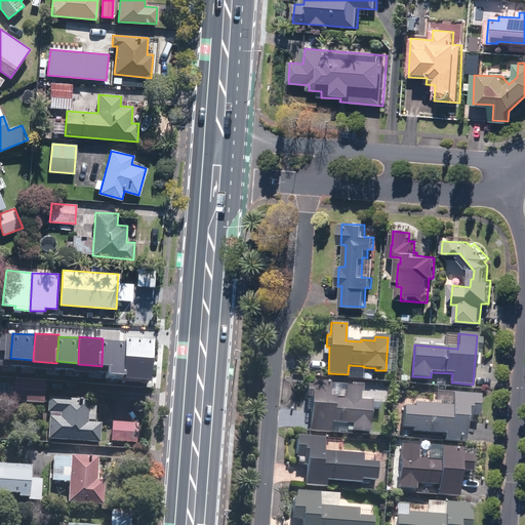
[(125,374),(125,377),(151,379),(154,339),(128,337),(127,341),(125,374)]
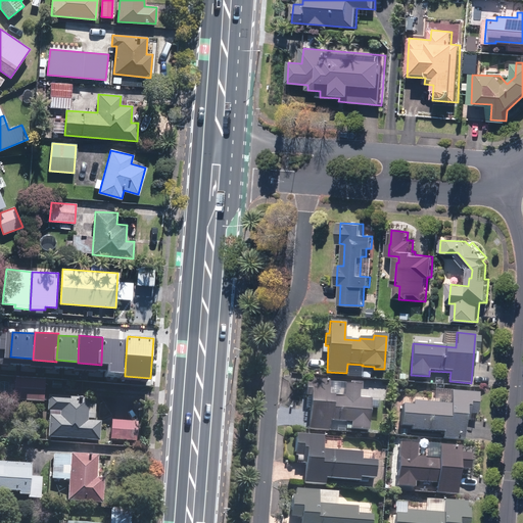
[(108,372),(125,373),(127,340),(102,338),(101,364),(109,364),(108,372)]
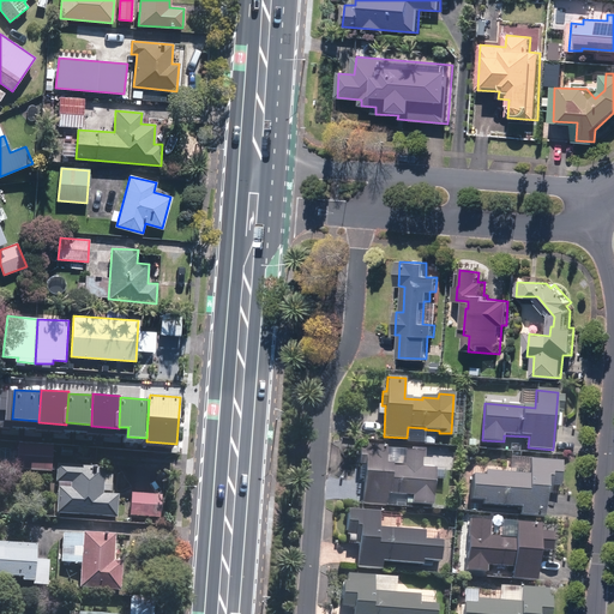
[(18,445),(17,470),(50,473),(53,447),(18,445)]
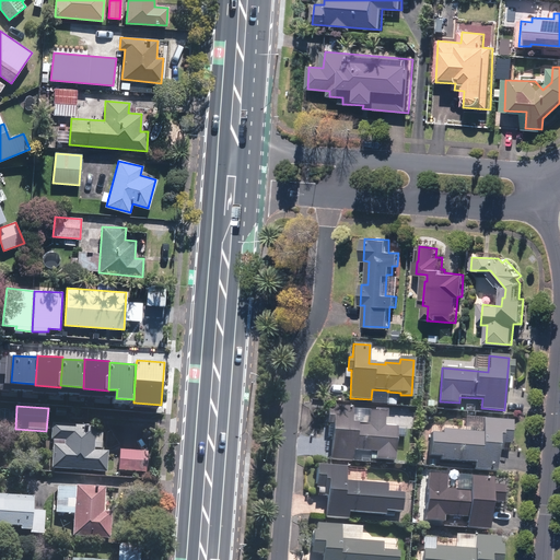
[(335,407),(329,459),(352,462),(353,451),(377,453),(377,458),(395,459),(397,429),(384,428),(385,412),(372,411),(371,427),(351,424),(352,409),(335,407)]
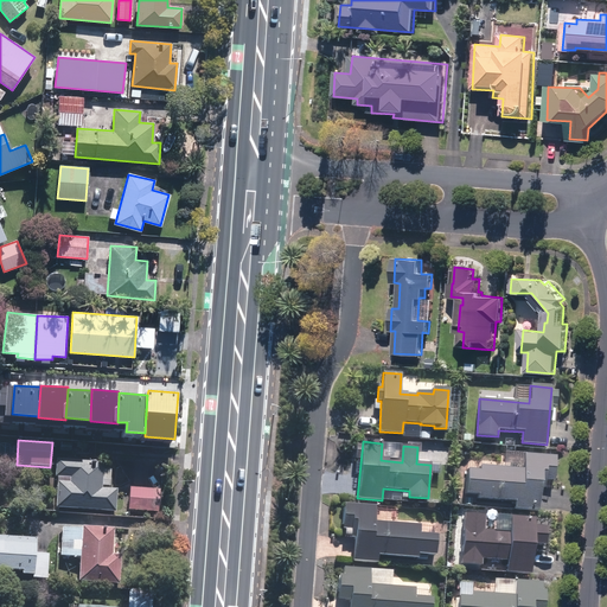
[(467,471),(465,494),(478,496),(478,499),(515,502),(515,508),(538,509),(540,489),(545,489),(545,480),(554,480),(556,457),(525,454),(524,471),(480,467),(480,472),(467,471)]
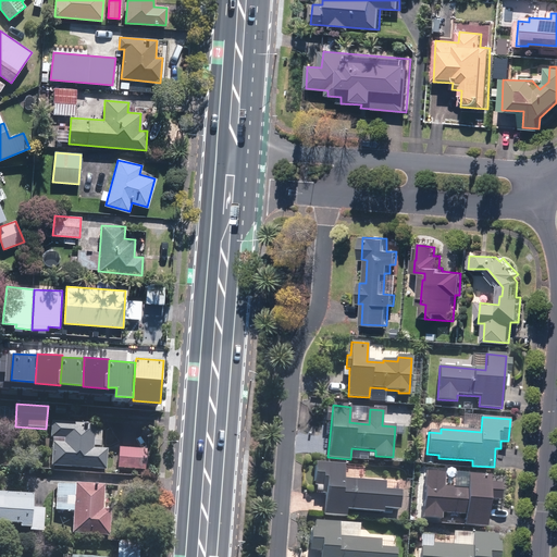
[(54,443),(52,463),(106,468),(107,449),(94,448),(95,446),(99,446),(100,433),(96,433),(96,424),(52,421),(51,437),(66,438),(66,443),(54,443)]
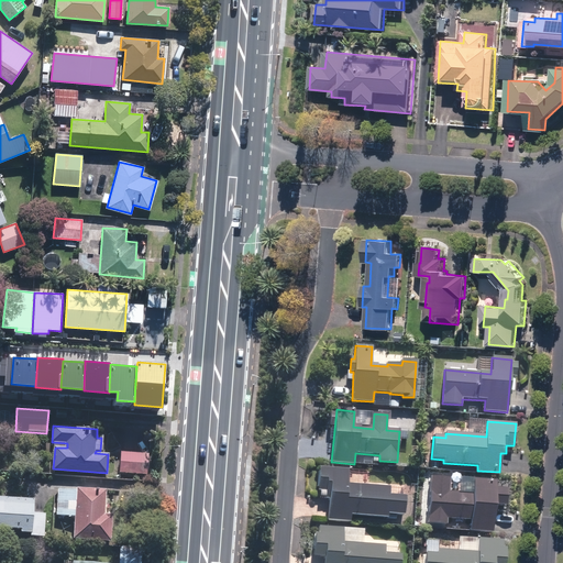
[(147,455),(121,453),(119,472),(145,474),(147,455)]
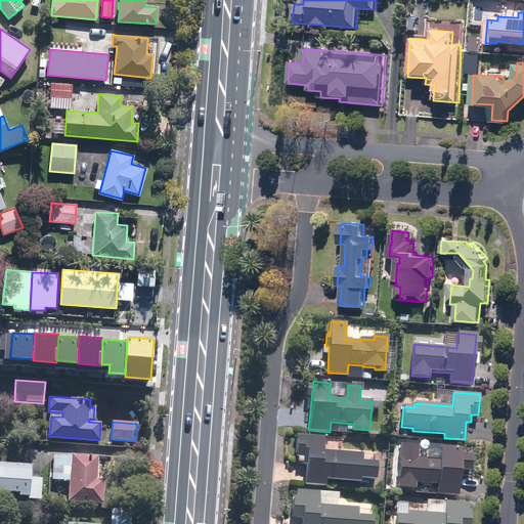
[(307,463),(305,484),(326,485),(326,479),(360,482),(360,479),(376,480),(377,464),(361,463),(362,453),(322,451),(323,437),(299,435),(297,455),(304,456),(304,463),(307,463)]
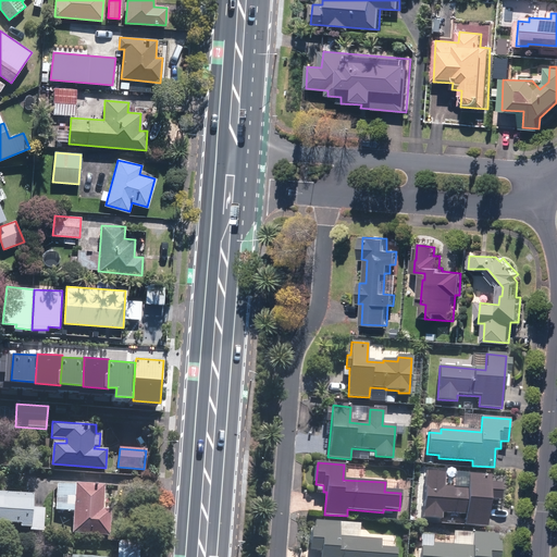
[(428,471),(423,518),(442,519),(442,512),(466,515),(465,523),(487,525),(489,499),(499,500),(500,483),(491,483),(491,477),(468,474),(467,492),(444,490),(445,472),(428,471)]
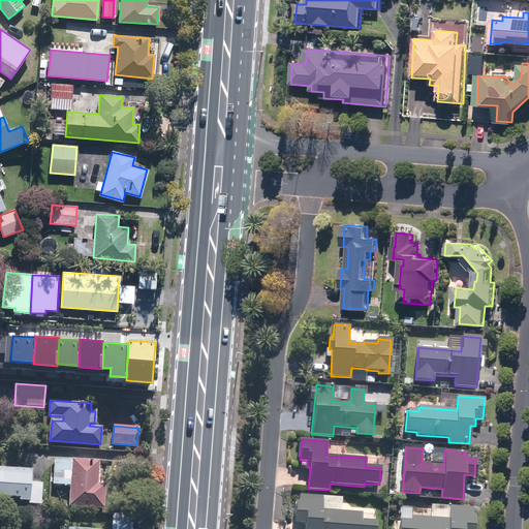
[(70,485),(69,507),(103,509),(105,484),(98,484),(100,462),(72,460),(71,461),(55,460),(54,484),(70,485)]
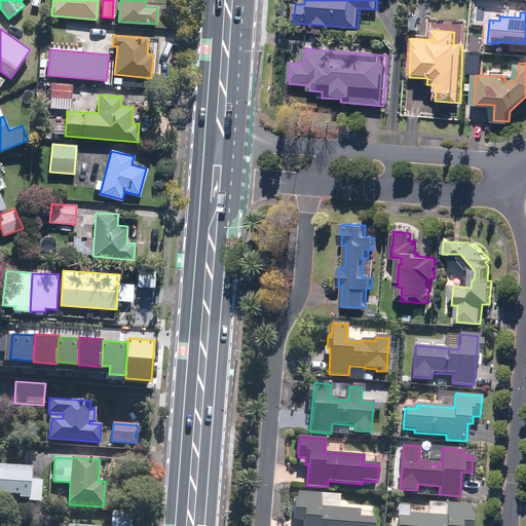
[(0,464),(0,493),(21,495),(21,497),(30,497),(30,500),(41,501),(42,481),(31,480),(32,467),(0,464)]
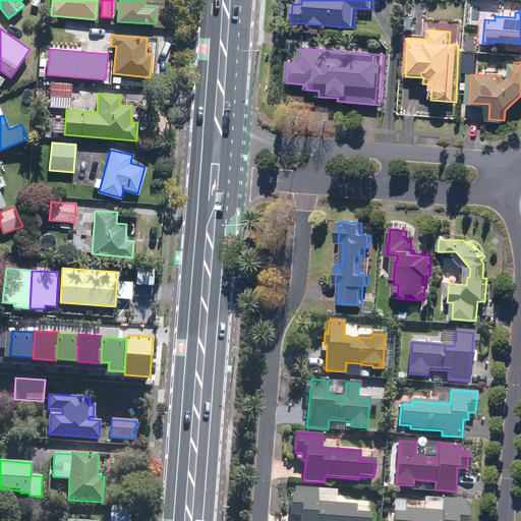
[(301,514),(299,520),(369,520),(370,514),(354,513),(355,506),(316,503),(317,489),(296,487),(295,495),(292,495),(290,514),(301,514)]
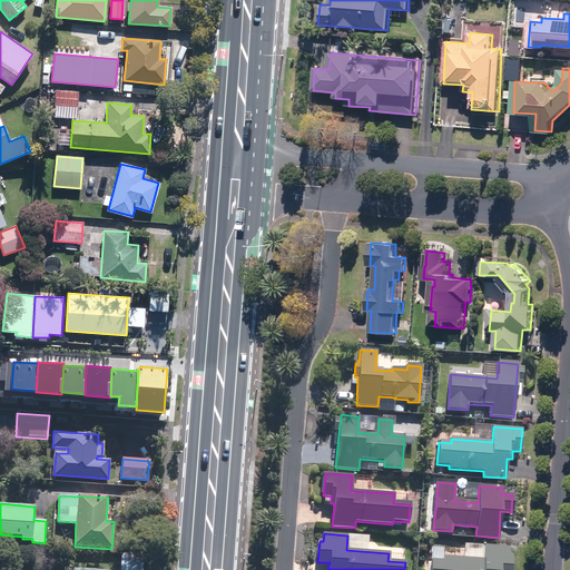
[(509,569),(511,556),(508,556),(509,548),(485,546),(483,561),(443,558),(443,561),(432,561),(431,569),(509,569)]
